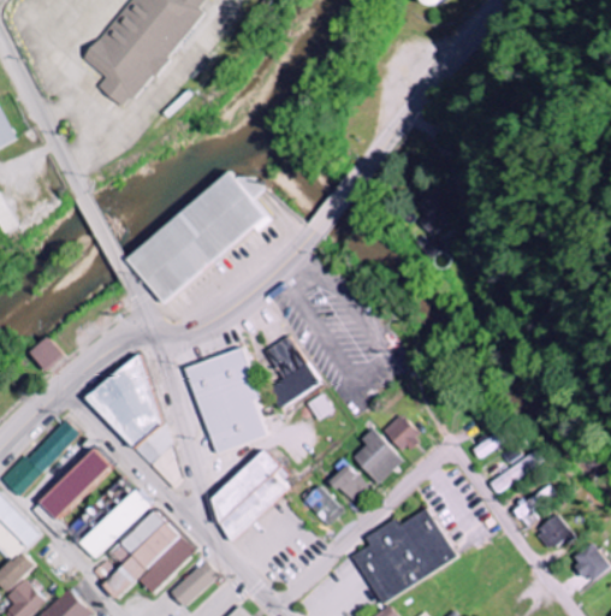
[(84,59),(130,0),(206,0),(199,9),(205,15),(167,58),(171,61),(156,77),(153,76),(134,100),(131,98),(123,106),(99,88),(106,78),(84,59)]
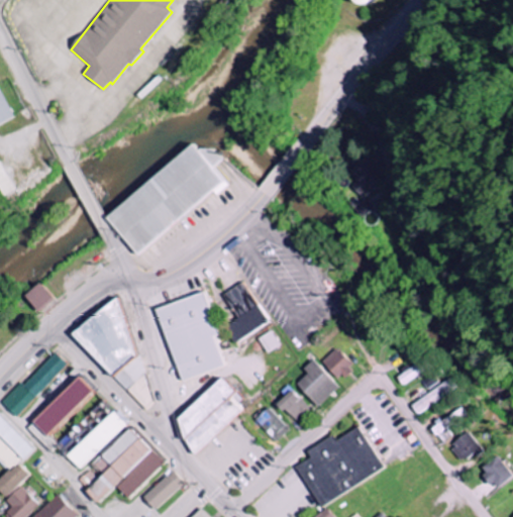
[(0,123),(12,119),(0,90),(0,123)]
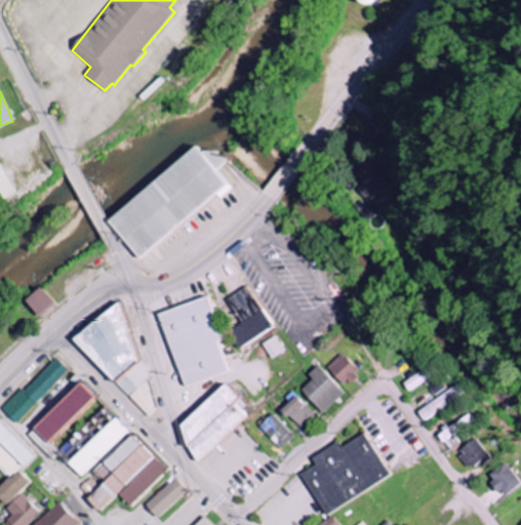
[(139,259),(107,220),(195,145),(200,152),(203,150),(211,150),(218,155),(227,161),(217,170),(233,188),(219,198),(216,194),(139,259)]
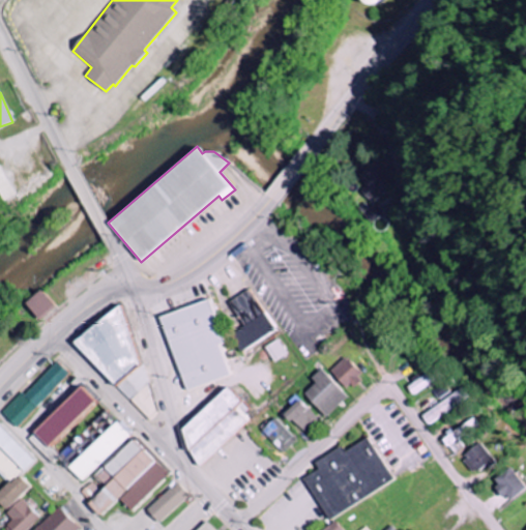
[(0,203),(12,196),(0,173),(0,203)]
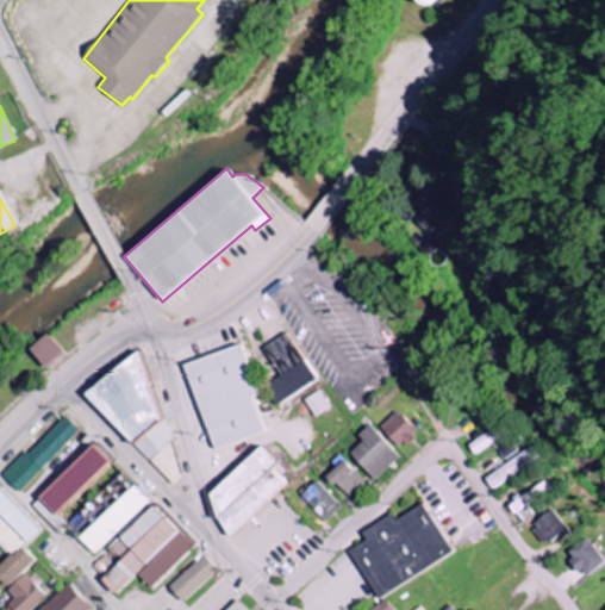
[(413,244),(425,256),(437,243),(425,231),(413,244)]
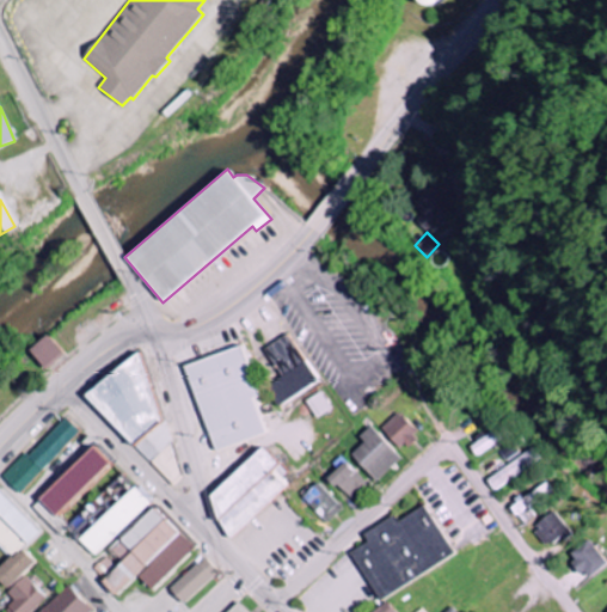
[(29,349),(46,335),(62,354),(46,369),(29,349)]
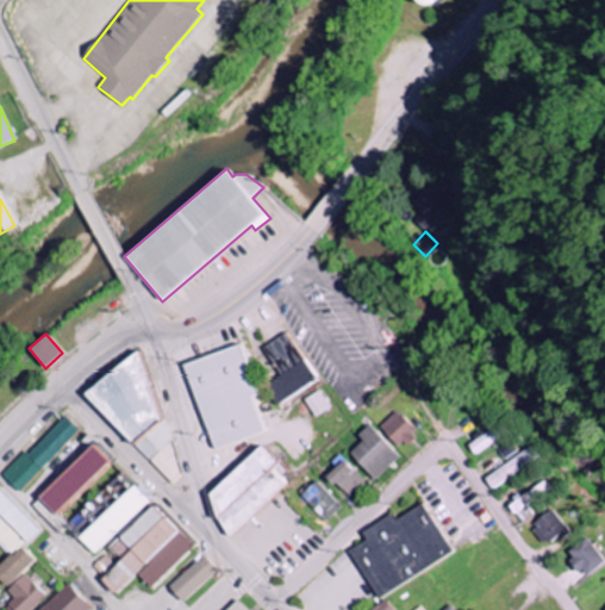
[(315,378),(285,334),(261,348),(280,374),(263,386),(276,404),(315,378)]
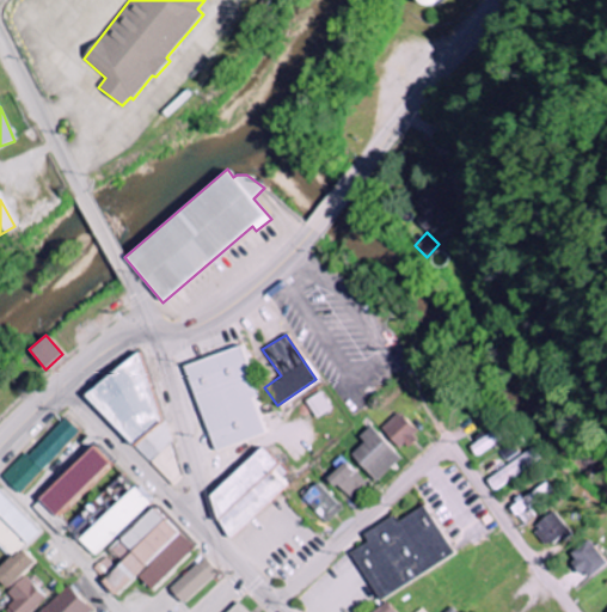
[(213,451),(182,366),(238,346),(243,347),(258,396),(253,398),(264,432),(213,451)]
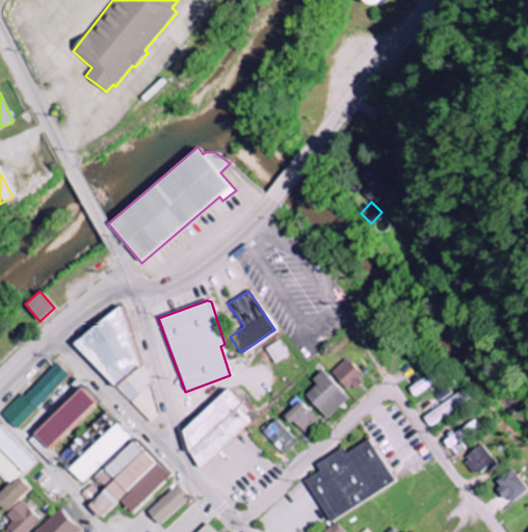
[(156,416),(120,306),(73,343),(147,422),(156,416)]
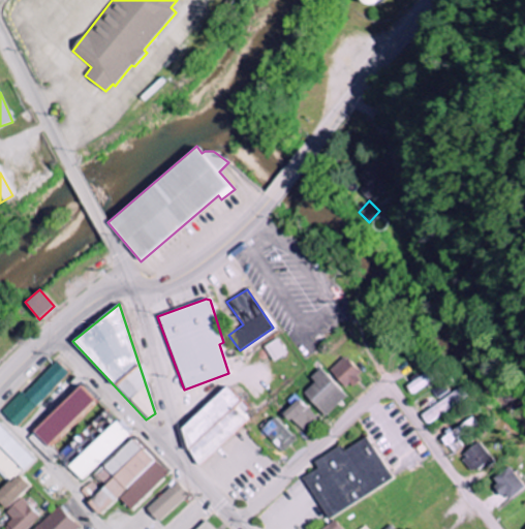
[(272,362),(285,352),(276,338),(261,346),(272,362)]
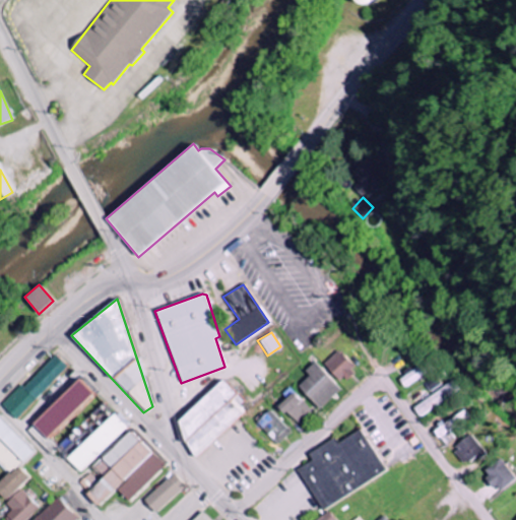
[(337,380),(341,377),(343,379),(351,374),(347,370),(350,367),(337,349),(322,363),(337,380)]
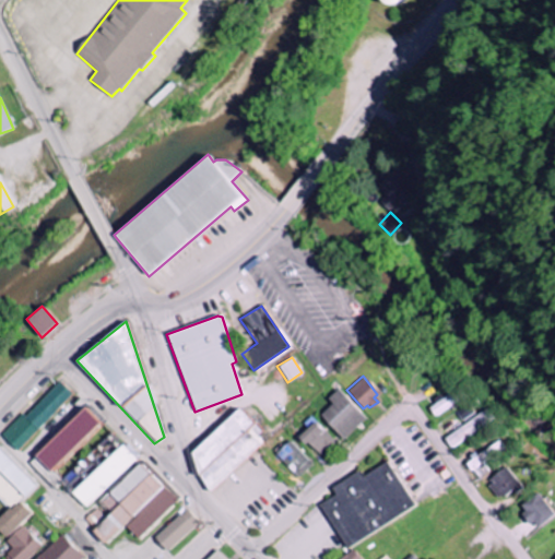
[(71,393),(58,381),(24,417),(22,414),(0,435),(3,440),(9,444),(16,451),(71,393)]
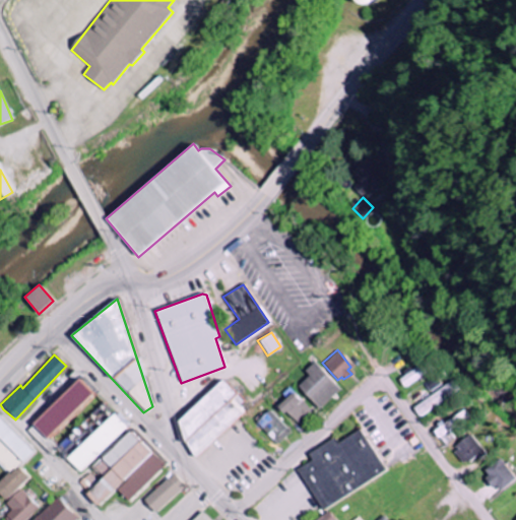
[(338,389),(313,362),(304,371),(308,376),(297,386),(317,408),(338,389)]
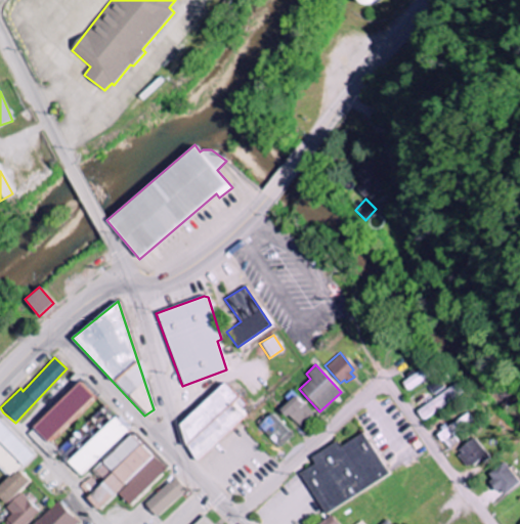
[(434,374),(429,364),(400,382),(405,391),(434,374)]
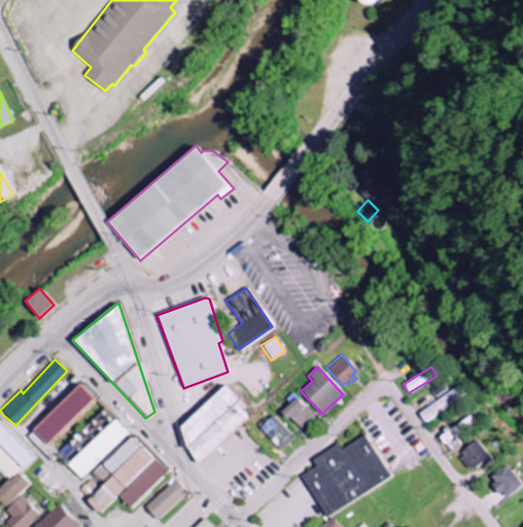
[(93,399),(80,385),(33,430),(27,436),(50,460),(59,453),(49,445),(47,445),(45,444),(93,399)]
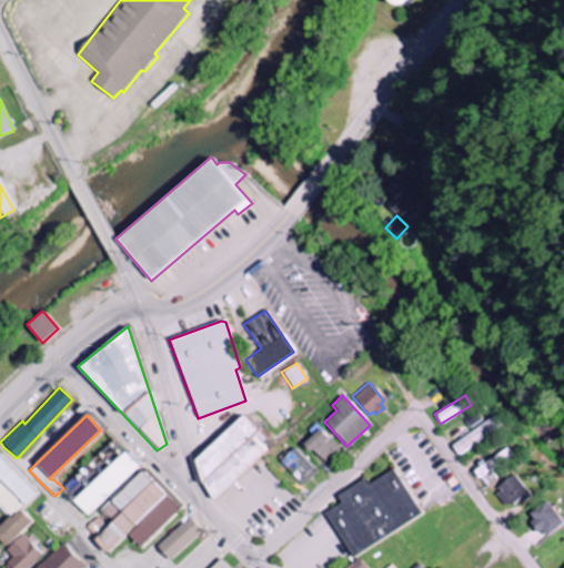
[(212,498),(200,480),(194,459),(242,415),(264,438),(260,443),(265,449),(212,498)]
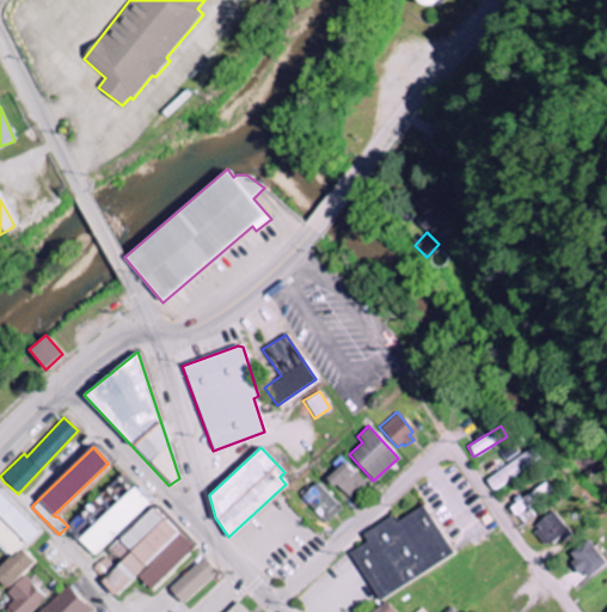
[(484,481),(491,490),(539,458),(531,447),(484,481)]
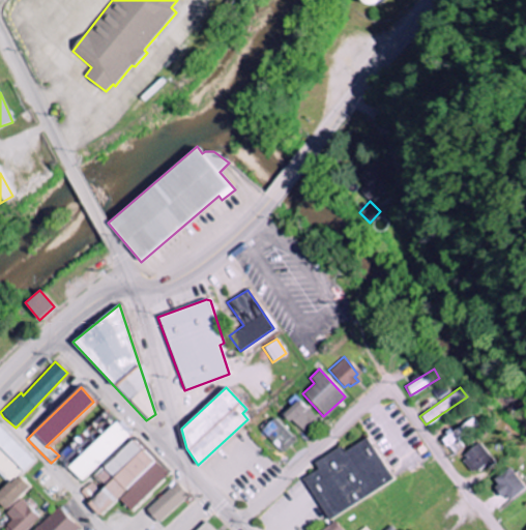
[(303,432),(316,418),(296,400),(283,414),(288,421),(290,419),(303,432)]
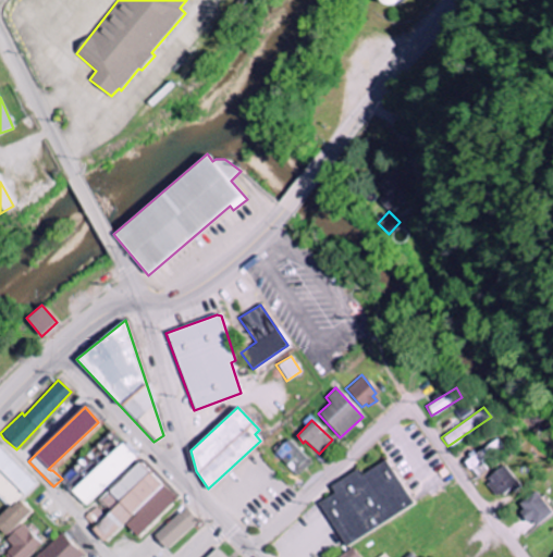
[(502,446),(495,437),(463,460),(475,478),(486,469),(480,461),(502,446)]
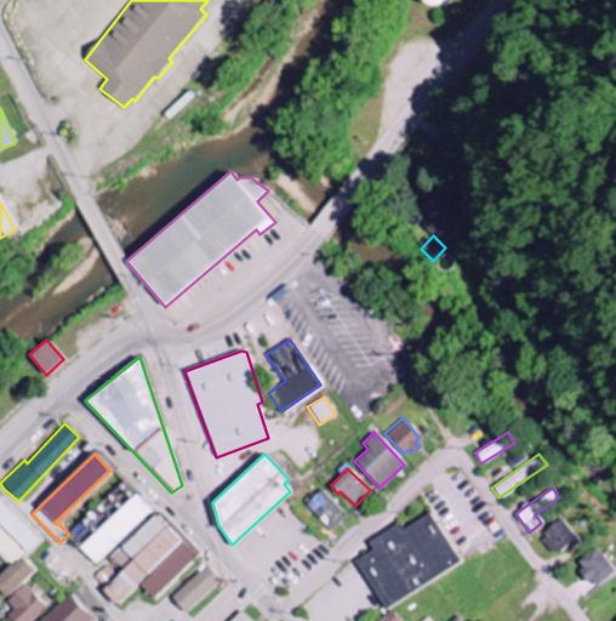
[(329,531),(343,516),(320,490),(304,503),(329,531)]
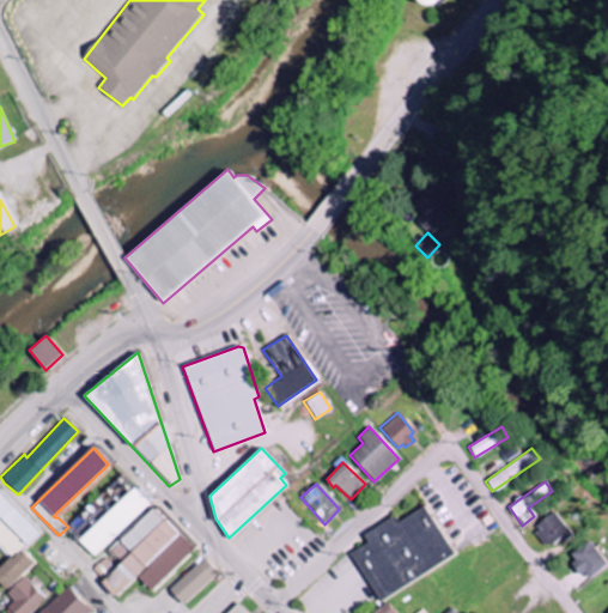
[(92,556),(78,540),(133,487),(149,503),(92,556)]
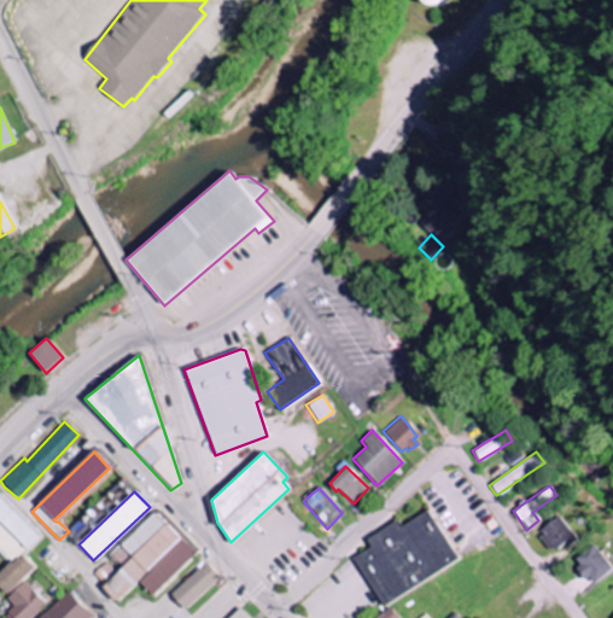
[(0,496),(39,537),(22,552),(16,557),(15,555),(9,560),(6,558),(4,560),(0,557),(0,496)]
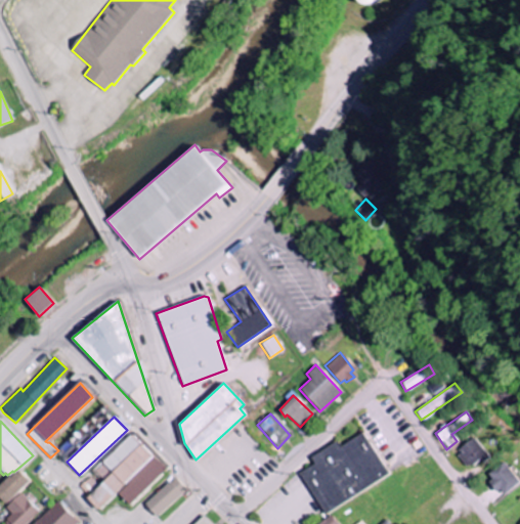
[(321,514),(387,476),(362,433),(338,446),(335,441),(309,456),(313,464),(298,472),(321,514)]
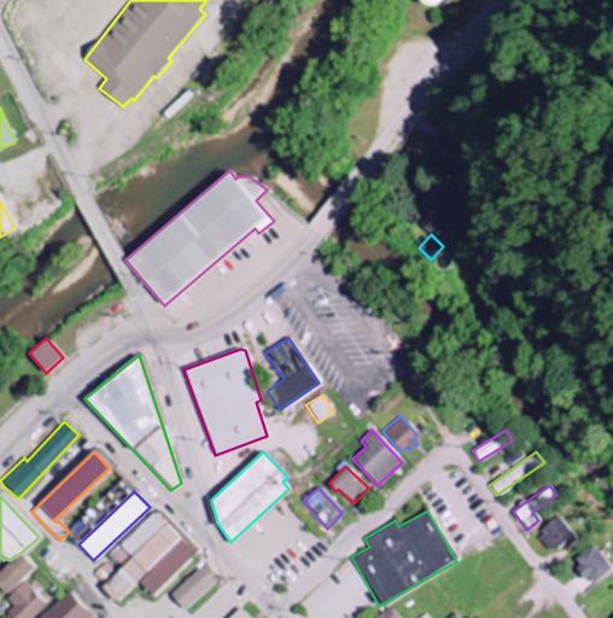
[(152,513),(176,537),(193,554),(150,595),(135,581),(114,601),(101,587),(101,586),(92,573),(152,513)]
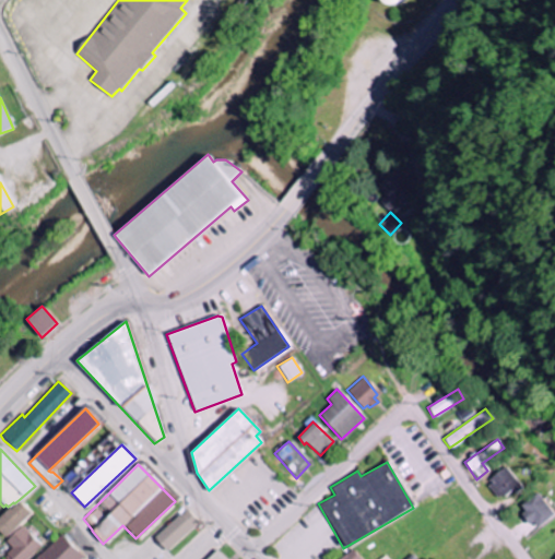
[(518,485),(504,467),(484,484),(498,501),(518,485)]
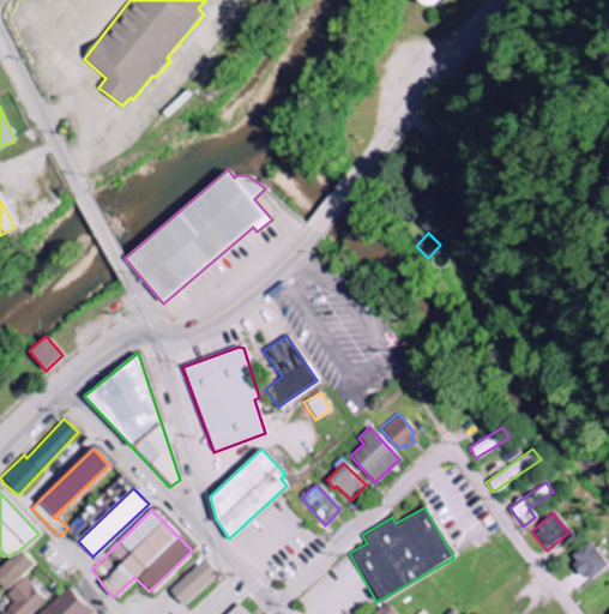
[(607,565),(588,541),(568,558),(586,581),(607,565)]
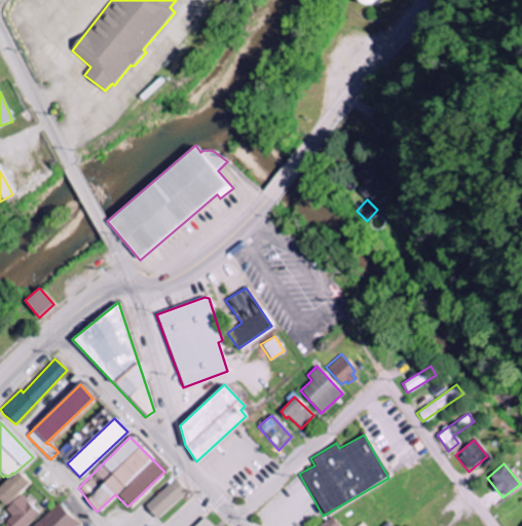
[(27,483),(17,473),(15,476),(14,475),(4,481),(0,485),(0,501),(4,505),(27,483)]
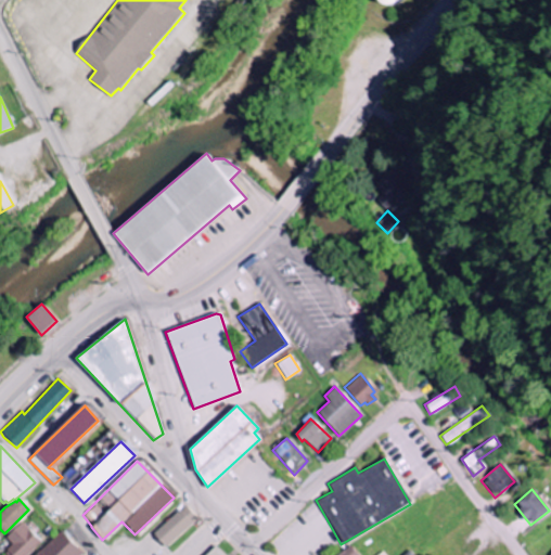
[(164,547),(152,533),(183,505),(196,519),(164,547)]
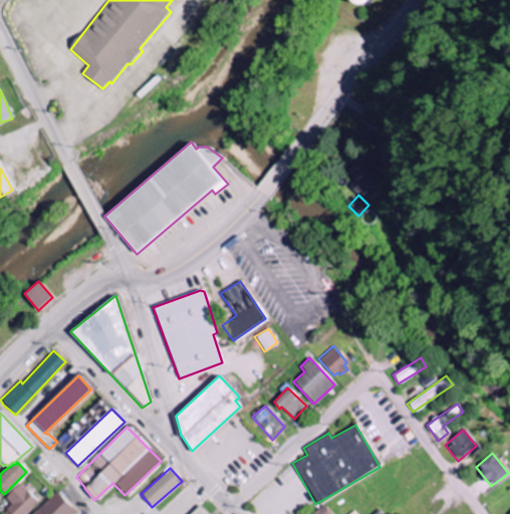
[(2,513),(22,513),(36,502),(18,483),(4,498),(9,504),(3,509),(5,511),(2,513)]
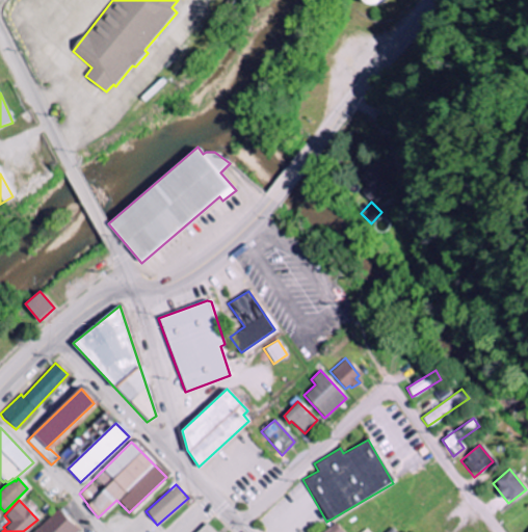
[(74,531),(31,531),(57,509),(77,530),(74,531)]
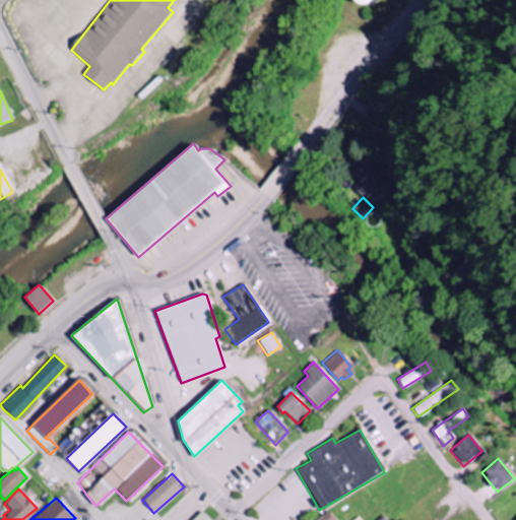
[(208,519),(200,511),(190,519),(208,519)]
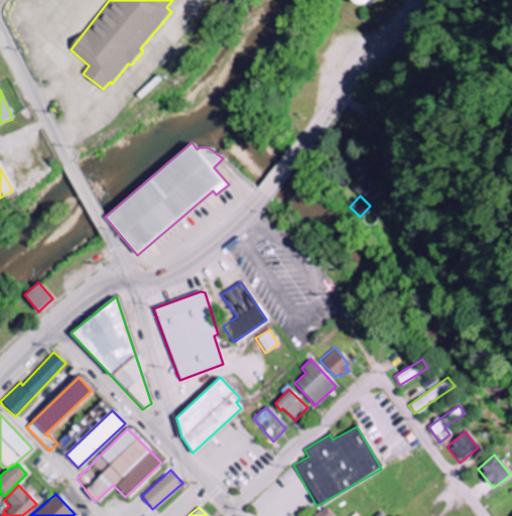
[(331,515),(323,507),(311,515),(331,515)]
